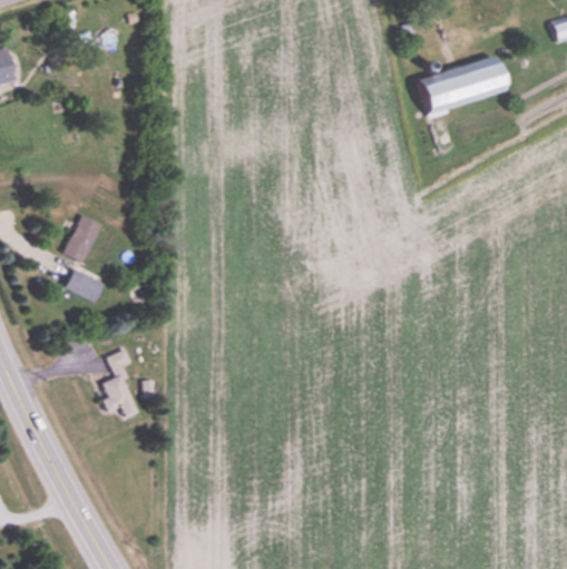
[(566,18),(551,23),(558,42),(566,39),(566,18)]
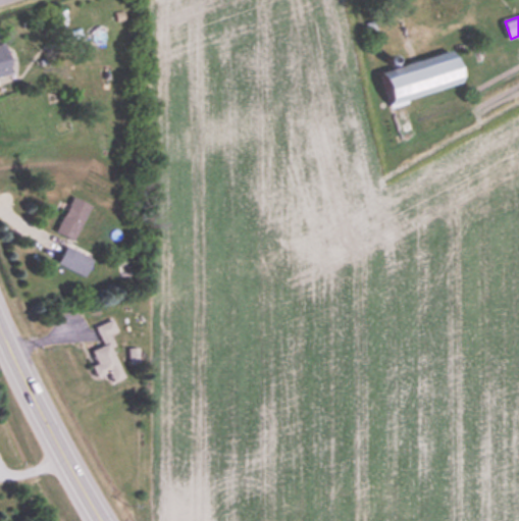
[(14,81),(4,41),(0,42),(0,82),(0,84),(14,81)]
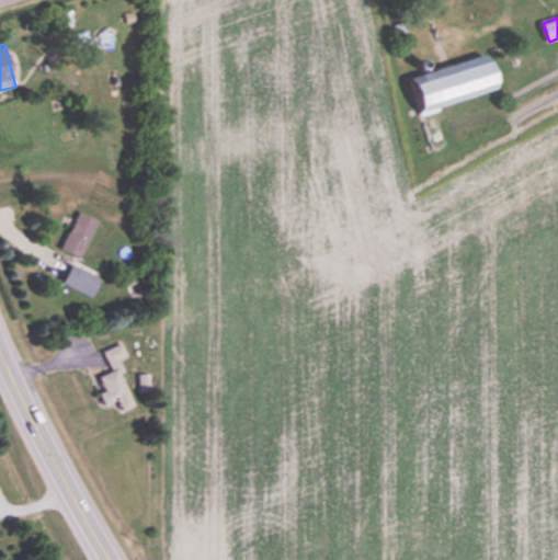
[(499,91),(488,55),(411,77),(422,113),(499,91)]
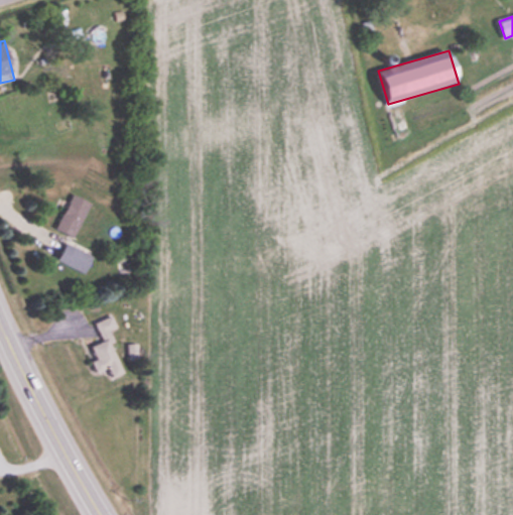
[(58,229),(77,237),(92,203),(74,195),(58,229)]
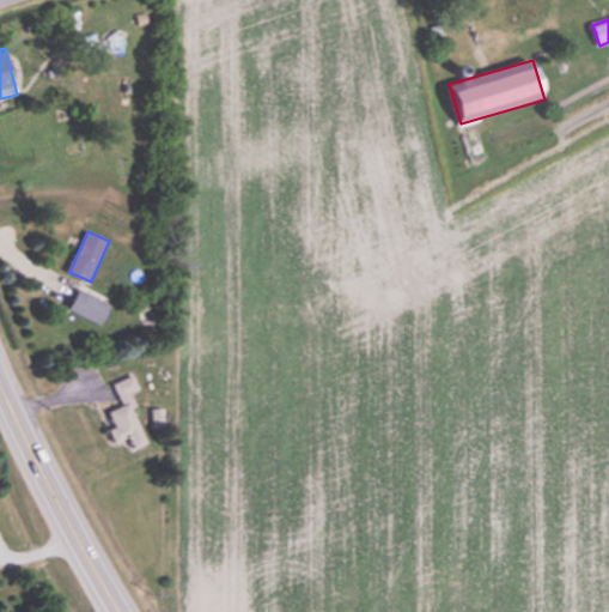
[(69,309),(102,325),(113,304),(80,289),(69,309)]
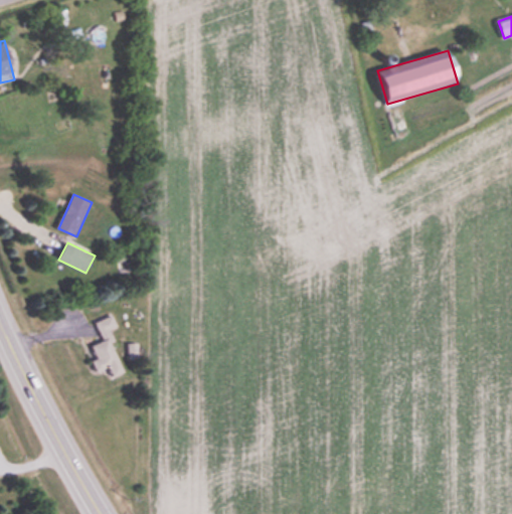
[(125,372),(113,342),(117,341),(113,330),(119,327),(114,315),(98,322),(105,341),(93,345),(98,359),(93,360),(98,372),(109,367),(113,377),(125,372)]
